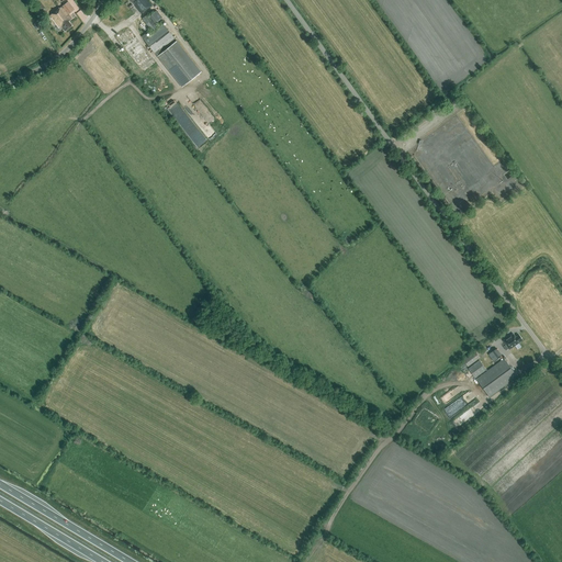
[(142,14),(152,6),(147,0),(130,0),(133,4),(134,3),(142,14)]
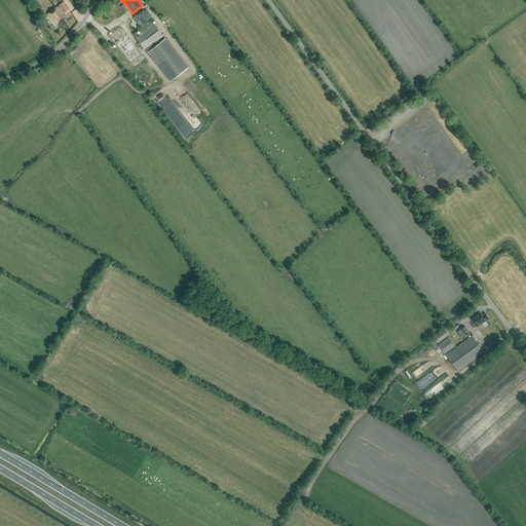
[(64,14),(70,9),(64,2),(48,14),(57,26),(58,26),(61,29),(67,25),(65,21),(67,19),(64,14)]
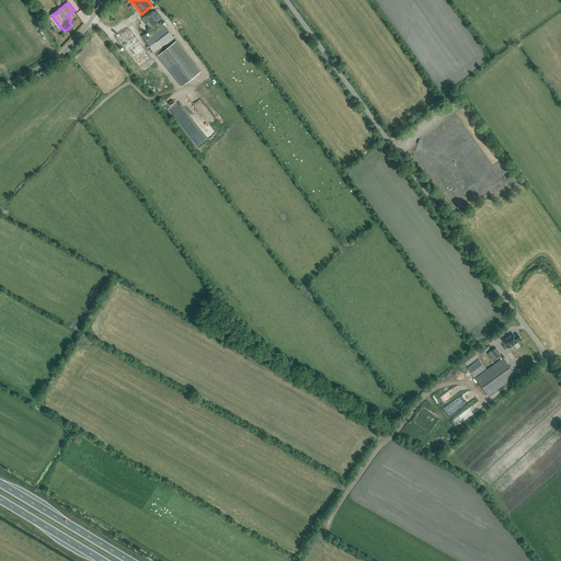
[(150,16),(149,16),(148,14),(142,19),(152,31),(158,26),(155,23),(162,18),(157,10),(150,15),(150,16)]
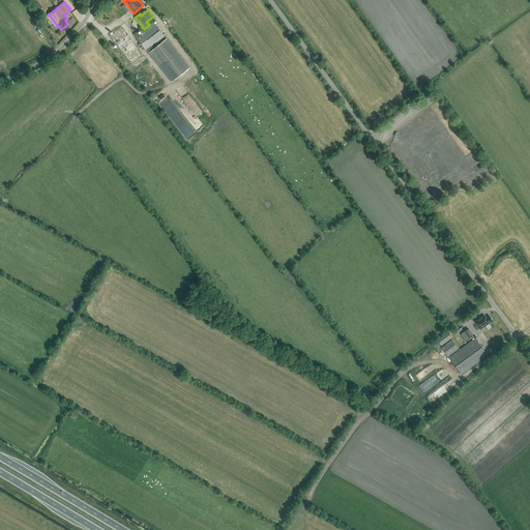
[(172,82),(189,68),(167,38),(154,49),(152,47),(165,36),(154,23),(140,34),(137,32),(134,34),(172,82)]
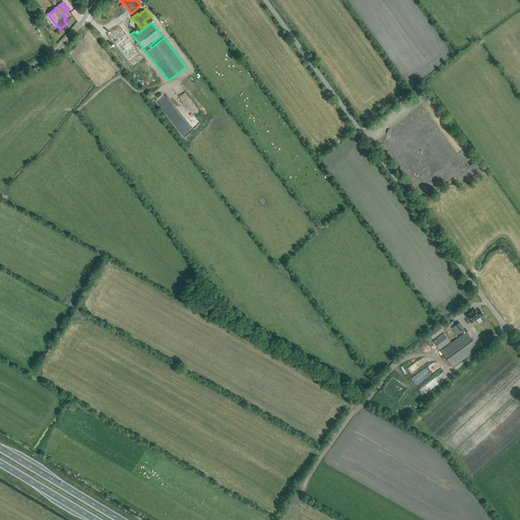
[(133,67),(144,58),(118,26),(108,36),(133,67)]
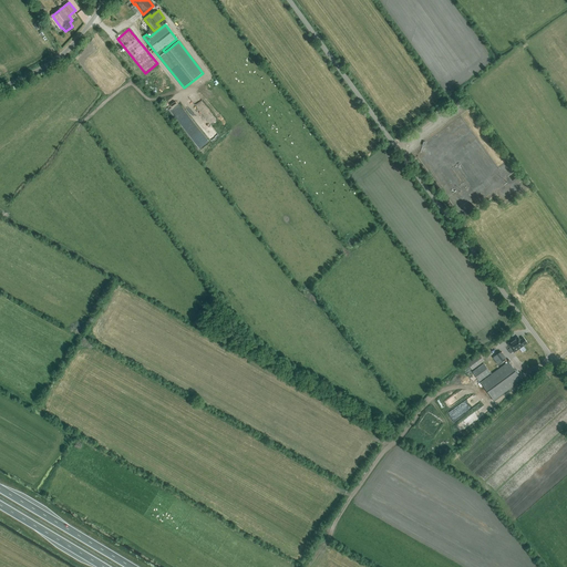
[(206,134),(210,142),(218,136),(214,129),(206,134)]
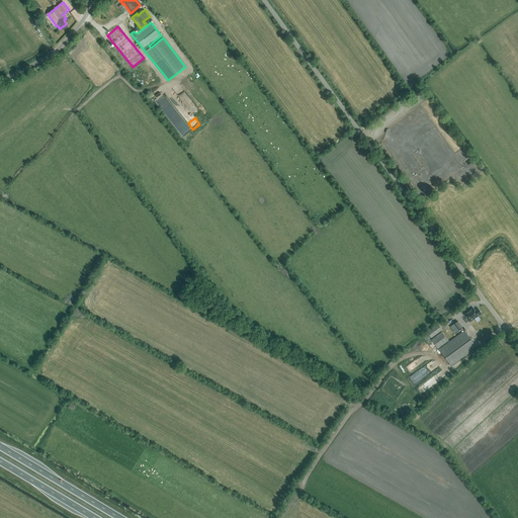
[(463,315),(469,323),(479,316),(482,314),(479,309),(475,311),(472,308),(463,315)]
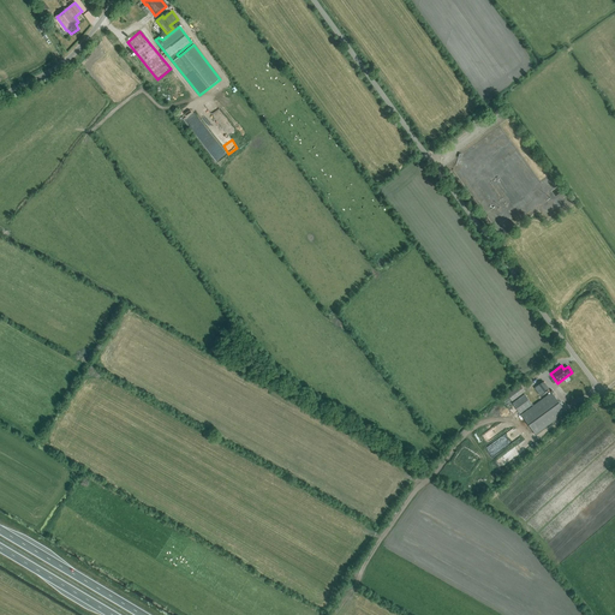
[(543,381),(535,388),(541,396),(542,394),(549,389),(543,381)]
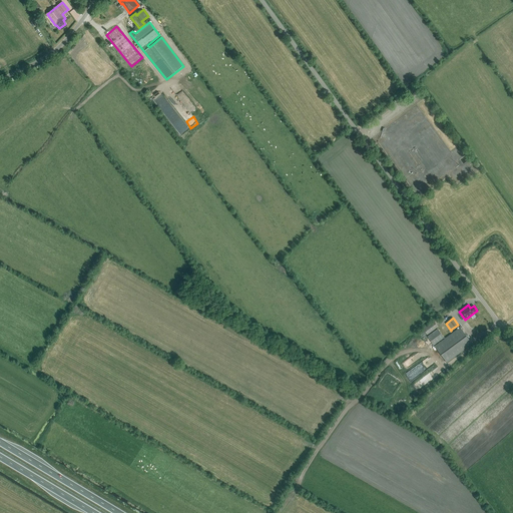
[(424,330),(428,335),(438,327),(434,321),(424,330)]
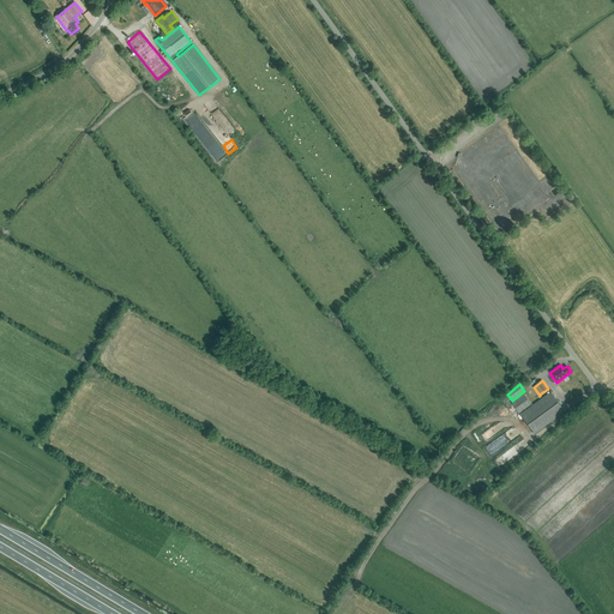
[(521,415),(528,423),(535,434),(566,411),(551,392),(521,415)]
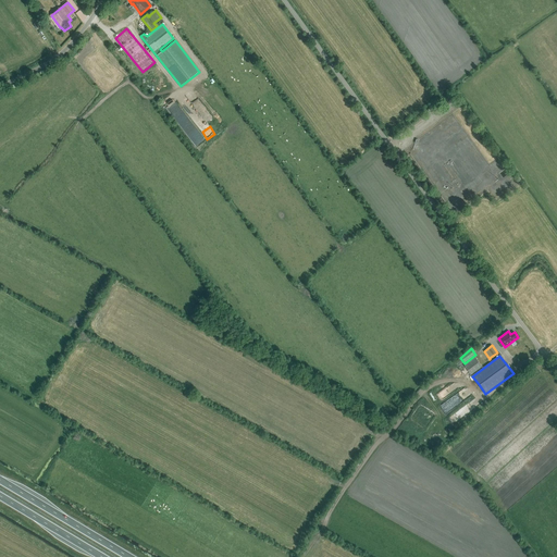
[(471,374),(479,369),(482,367),(479,361),(475,357),(465,366),(471,374)]
